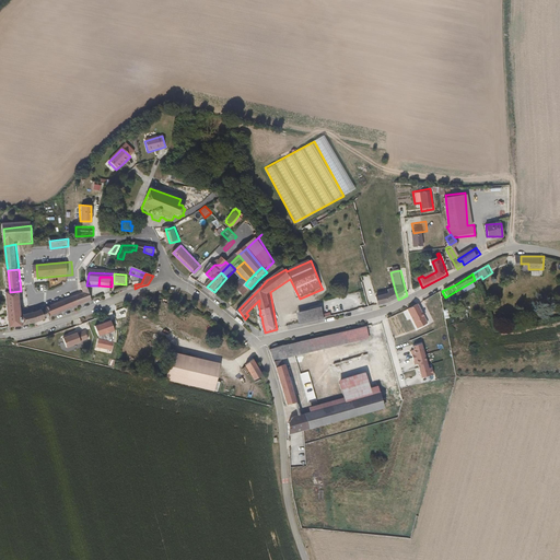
[(235,286),(240,290),(245,294),(251,289),(245,284),(247,281),(242,277),(235,286)]
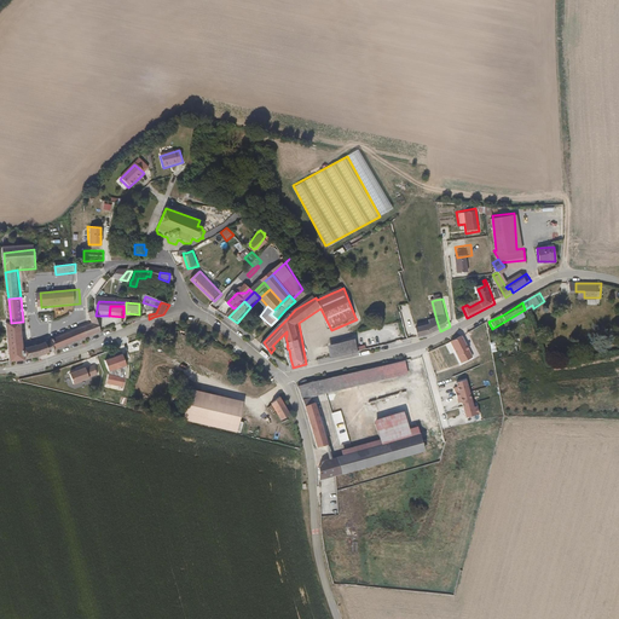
[(242,328),(252,335),(258,329),(265,320),(260,316),(255,312),(242,328)]
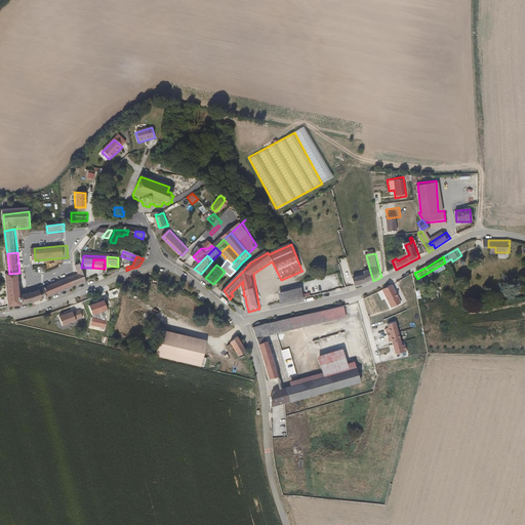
[(352,288),(347,269),(346,266),(342,266),(344,268),(342,268),(348,289),(352,288)]
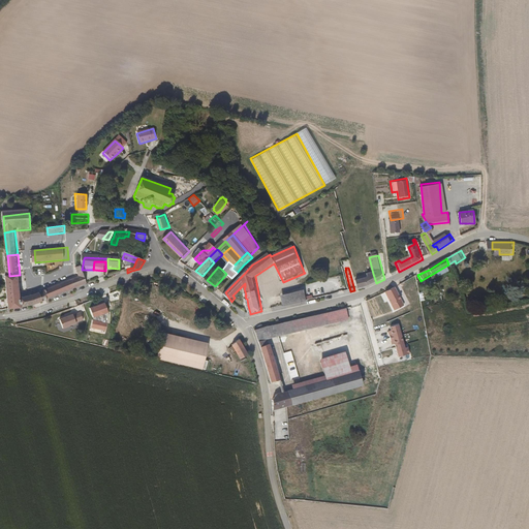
[(79,280),(49,292),(52,302),(89,287),(82,270),(76,272),(79,280)]
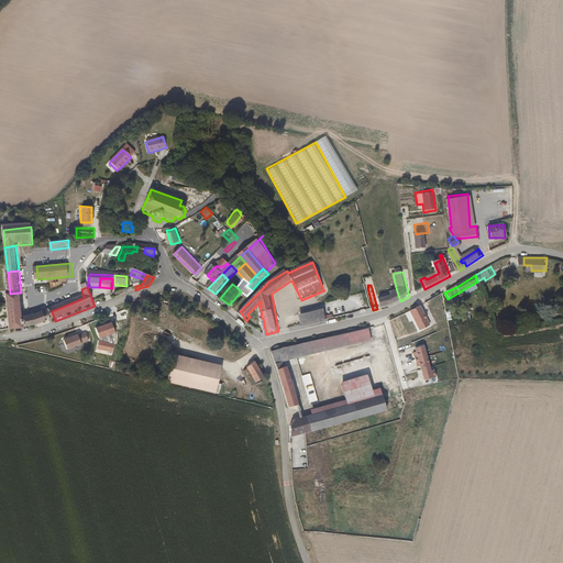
[(239,304),(246,296),(241,291),(234,299),(239,304)]
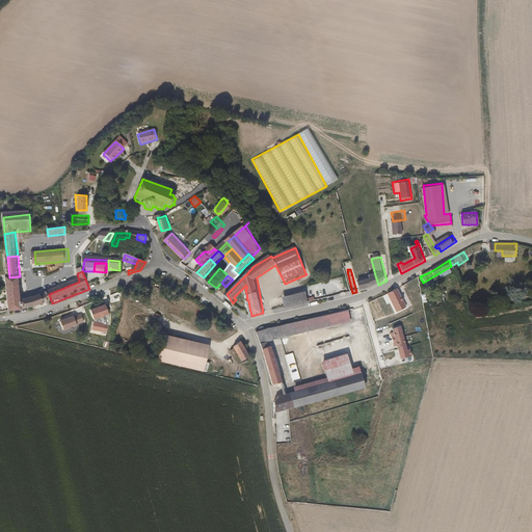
[(372,288),(378,285),(375,275),(369,277),(370,280),(368,281),(371,289),(372,288)]
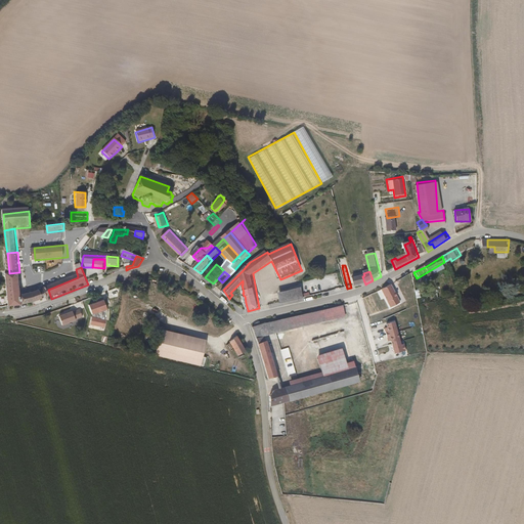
[(23,297),(19,272),(9,273),(13,310),(24,308),(23,297)]
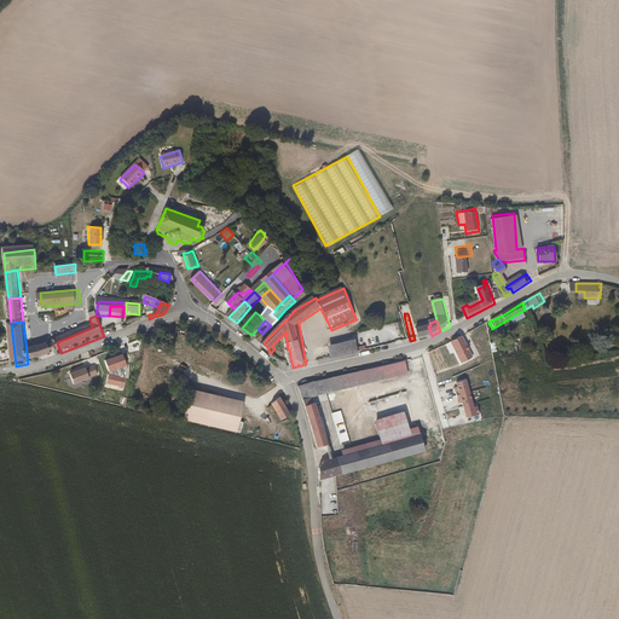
[(417,330),(420,339),(432,336),(428,327),(417,330)]
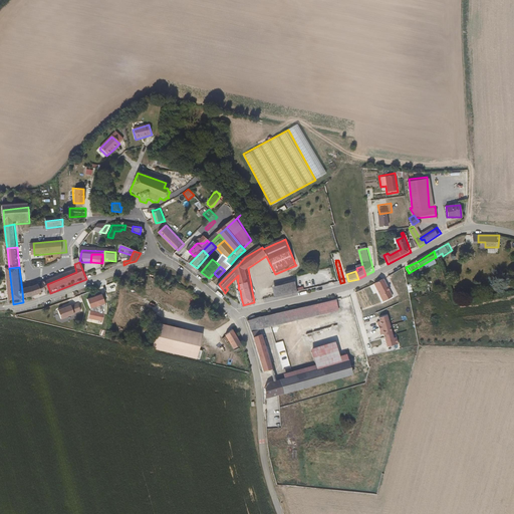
[(218,277),(214,273),(209,278),(214,281),(218,277)]
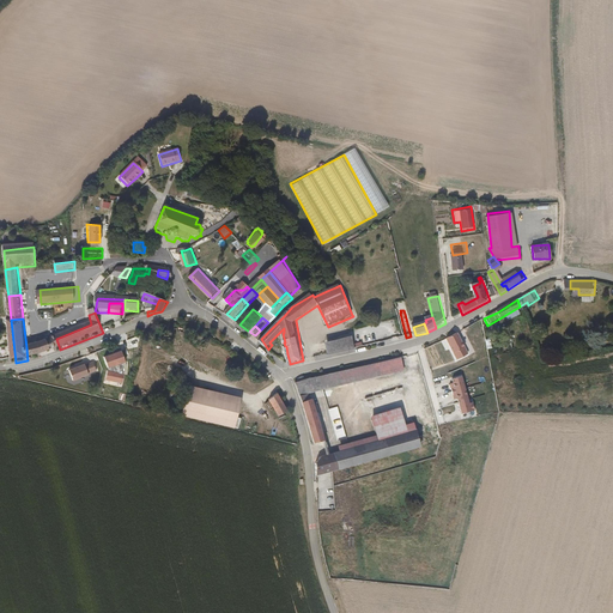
[(467,353),(456,332),(444,338),(455,359),(467,353)]
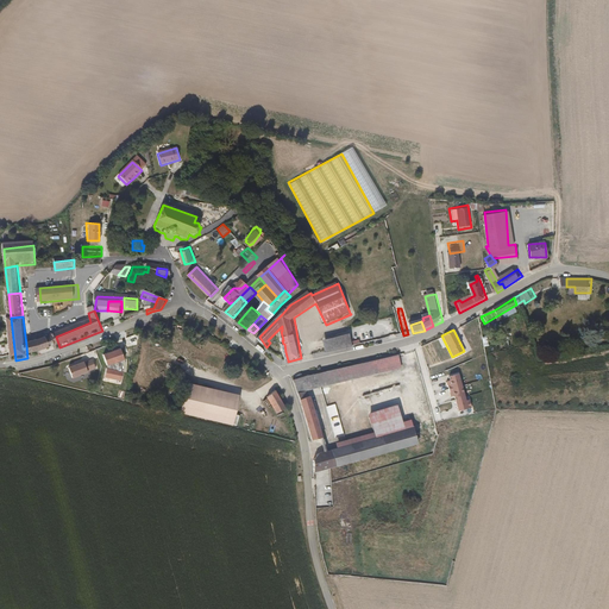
[(353,346),(351,334),(324,340),(327,352),(353,346)]
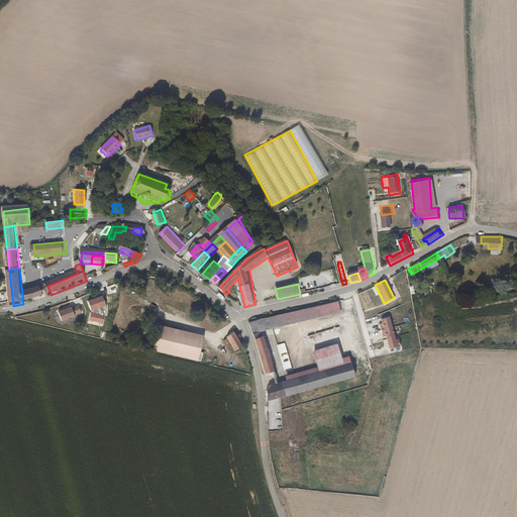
[(39,289),(35,290),(22,293),(23,304),(41,299),(50,295),(47,286),(39,289)]
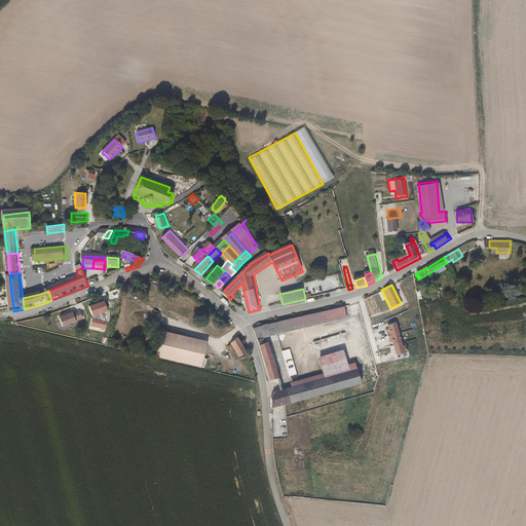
[(320,313),(323,323),(344,316),(342,308),(320,313)]
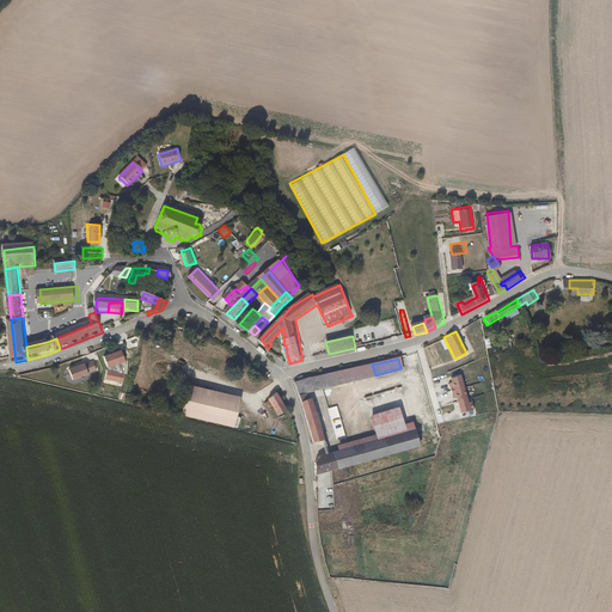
[(84,381),(109,374),(104,362),(79,369),(84,381)]
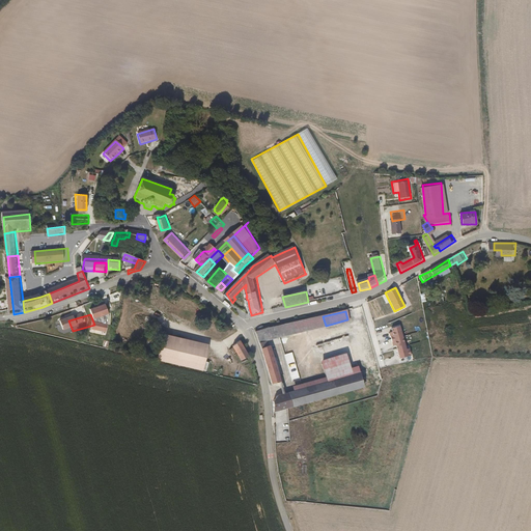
[(326,326),(323,316),(278,328),(281,338),(281,339),(281,340),(296,337),(295,333),(326,326)]
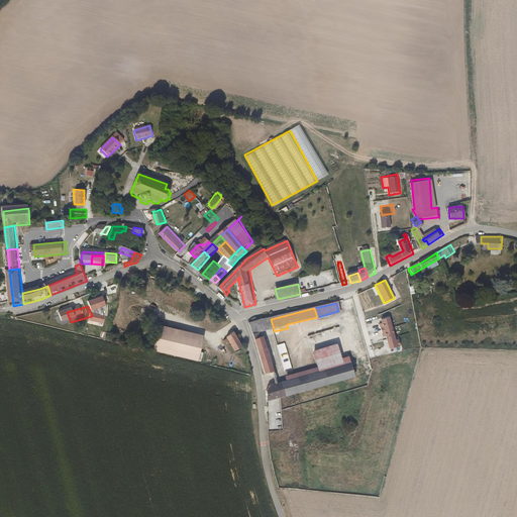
[(395,338),(390,316),(381,318),(382,322),(379,323),(382,336),(385,335),(388,347),(400,345),(399,338),(395,338)]
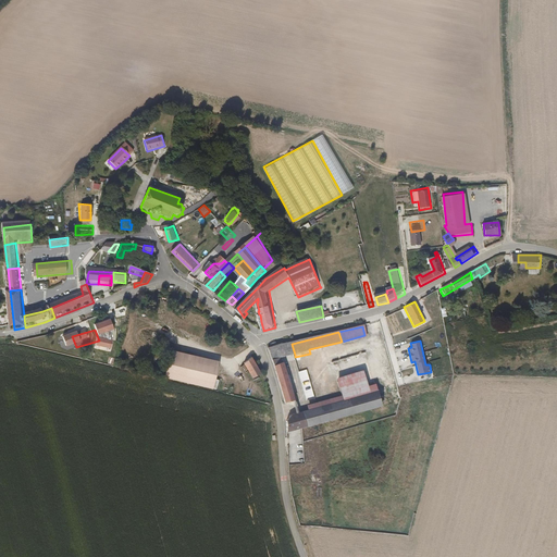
[(274,364),(280,386),(291,384),(285,360),(295,357),(295,356),(295,355),(292,344),(269,349),(274,364)]
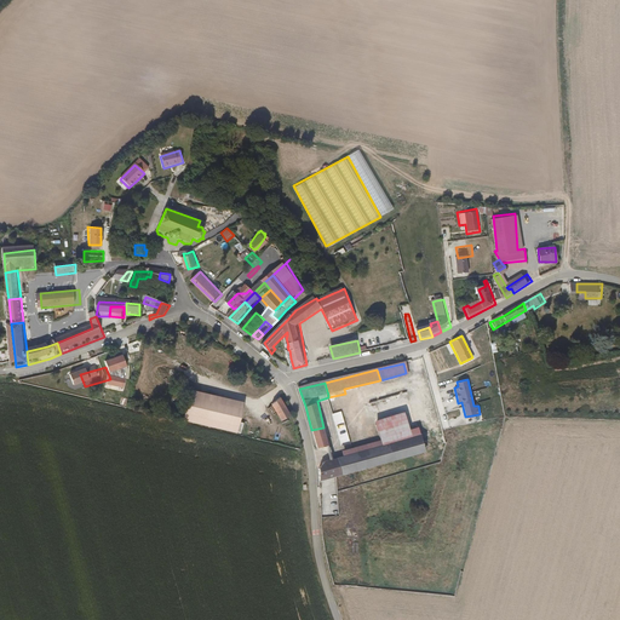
[(237,429),(245,402),(191,390),(185,417),(237,429)]
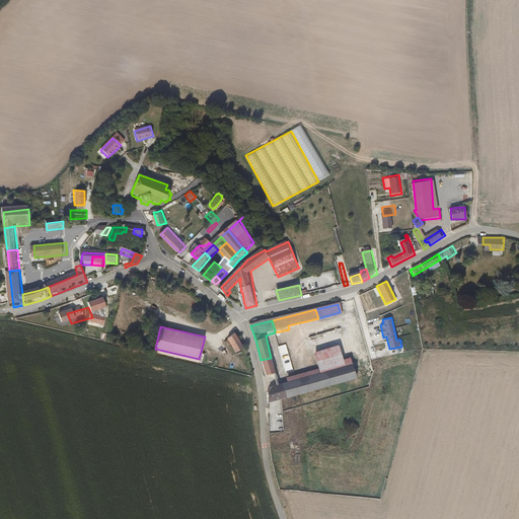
[(243,349),(234,334),(226,339),(236,353),(243,349)]
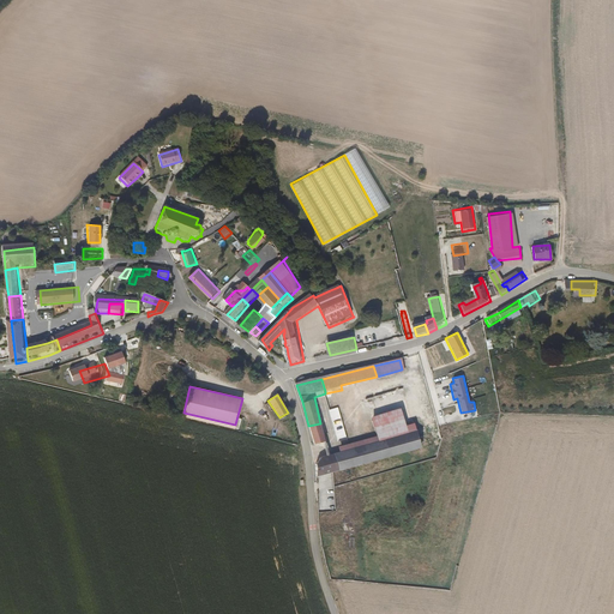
[(324,427),(320,428),(320,423),(308,426),(312,450),(324,447),(321,434),(325,434),(324,427)]
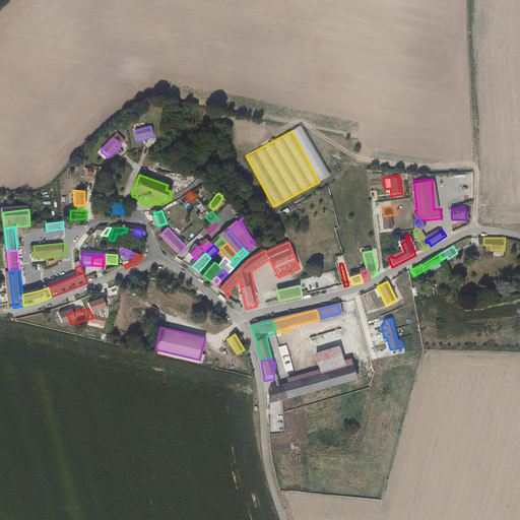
[(286,390),(356,371),(355,365),(322,374),(284,384),(286,390)]
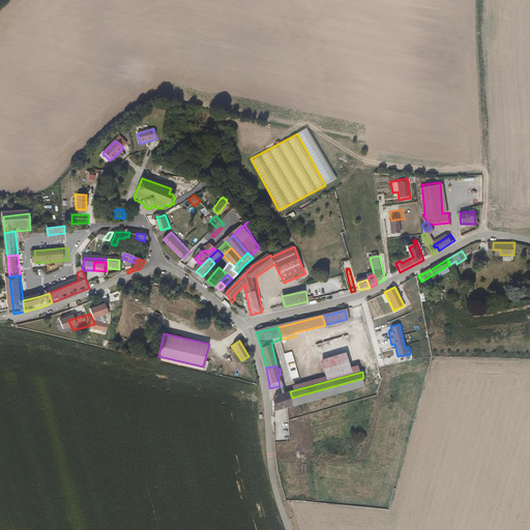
[(363,378),(292,398),(288,399),(291,409),(291,411),(365,390),(363,378)]
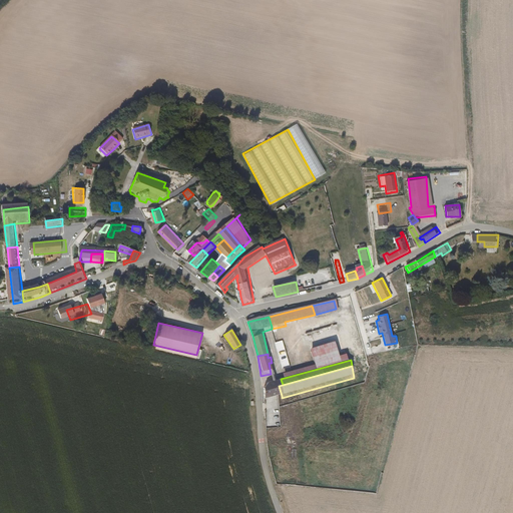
[(282,398),(282,396),(279,386),(268,389),(264,393),(266,408),(277,404),(277,400),(282,398)]
